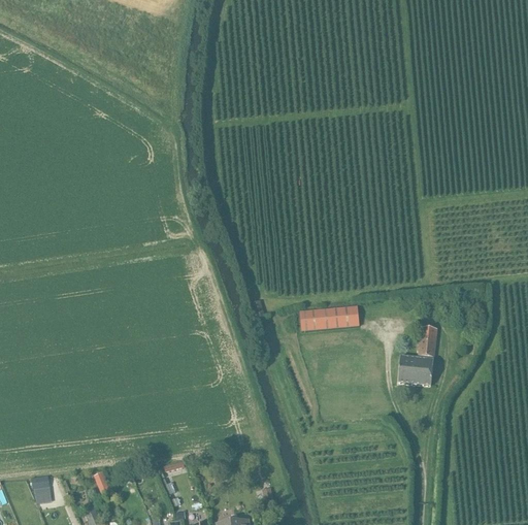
[(421,308),(433,307),(432,294),(420,295),(421,308)]
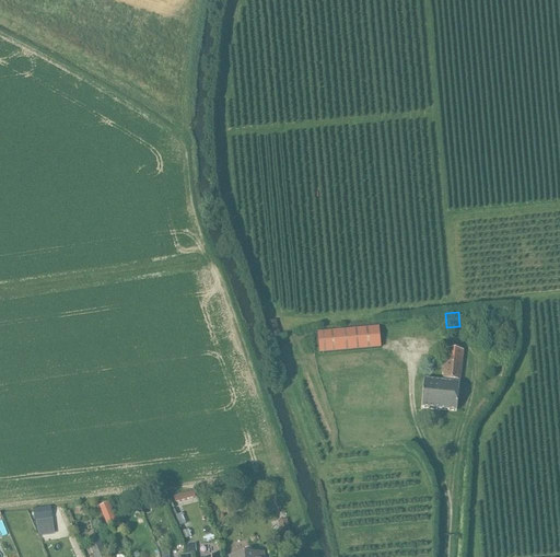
[(276,317),(265,322),(268,331),(269,336),(281,333),(280,329),(276,317)]
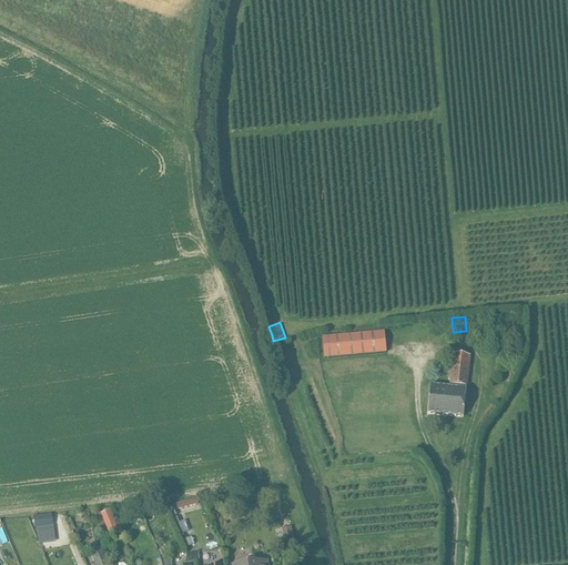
[(386,350),(384,329),(322,334),(324,355),(386,350)]
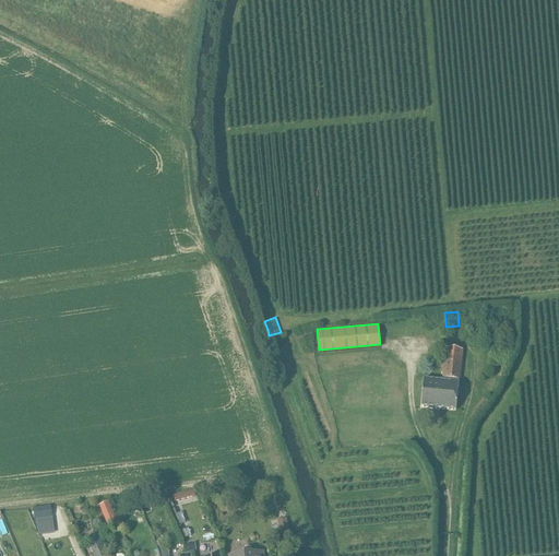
[(460,378),(463,347),(445,346),(442,376),(460,378)]
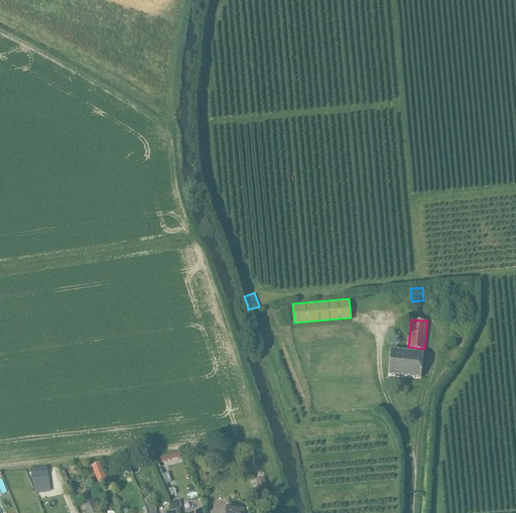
[(421,376),(425,376),(426,368),(427,368),(427,361),(422,361),(423,352),(390,348),(388,373),(421,376)]
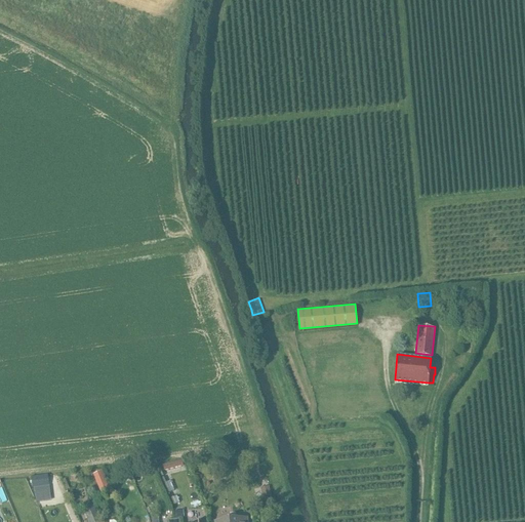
[(179,457),(161,463),(162,468),(180,463),(179,457)]
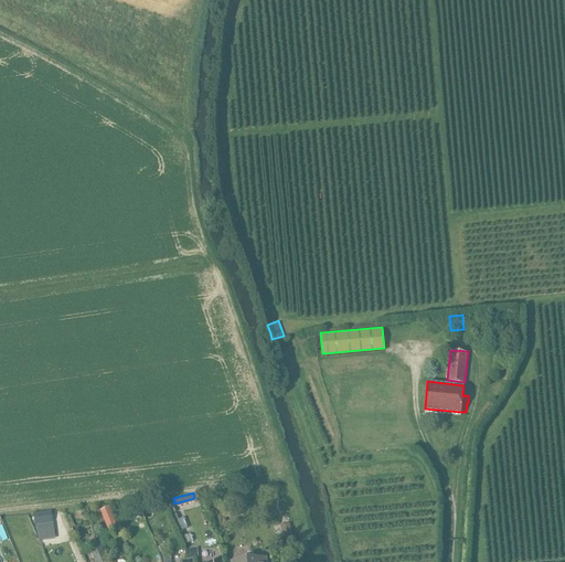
[(109,504),(100,508),(108,528),(118,525),(109,504)]
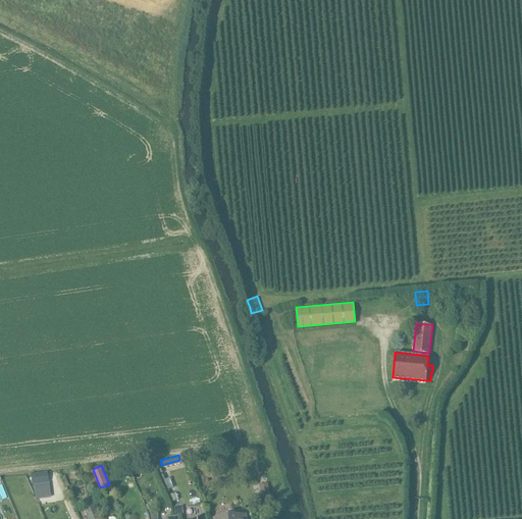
[(48,481),(47,470),(32,472),(33,483),(48,481)]
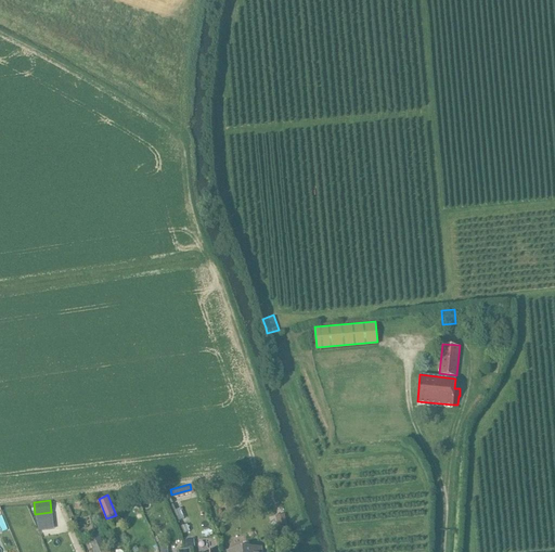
[(181,517),(177,508),(171,510),(176,520),(181,517)]
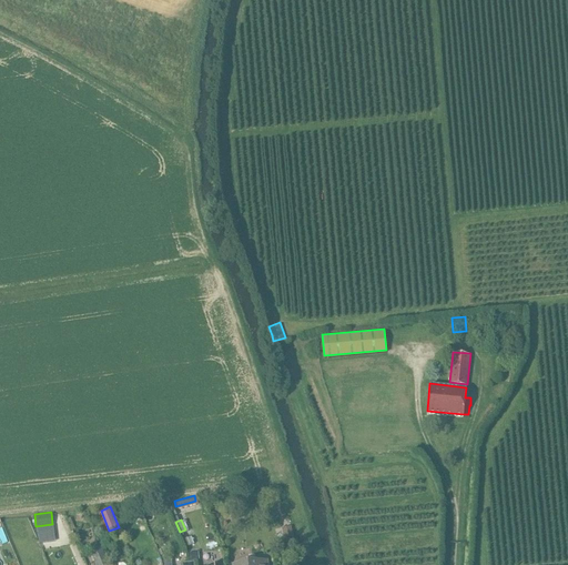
[(294,536),(291,524),(282,525),(284,538),(294,536)]
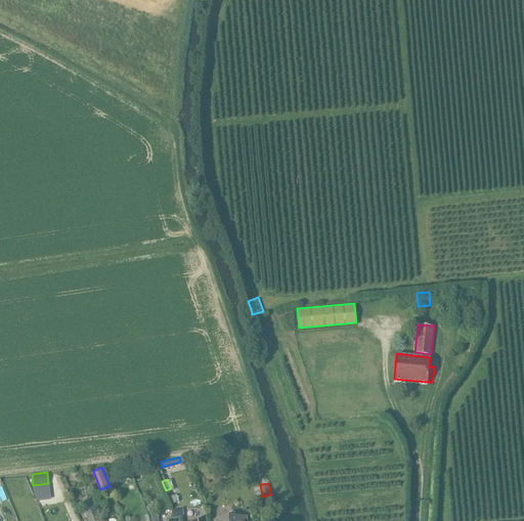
[(93,503),(83,507),(88,520),(97,520),(101,520),(93,503)]
